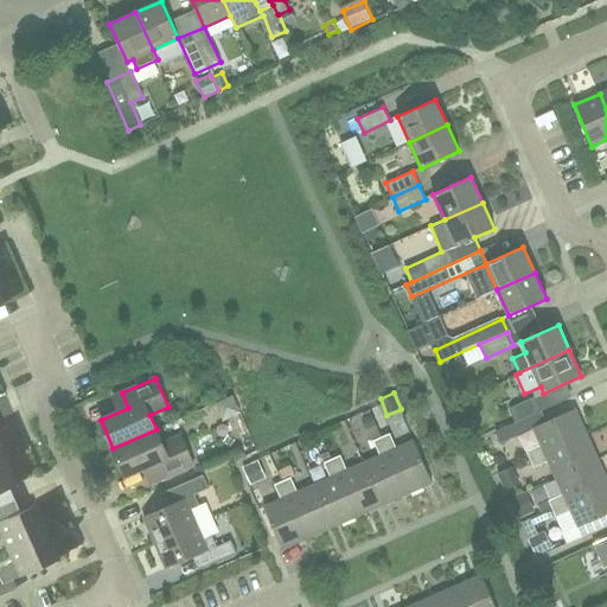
[(516,422),(542,410),(535,397),(510,409),(516,422)]
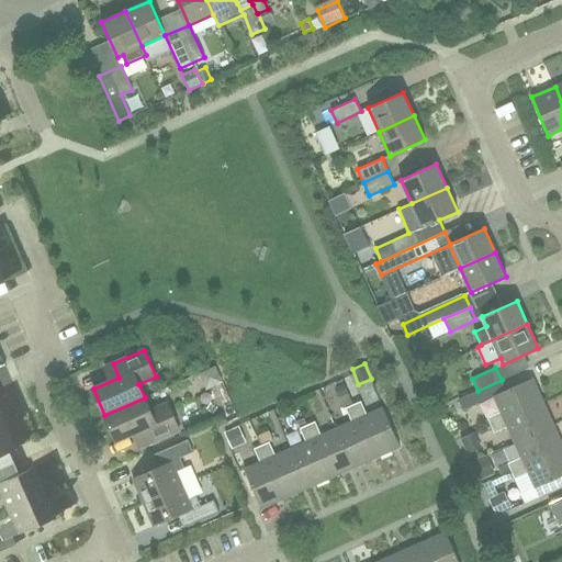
[(491,425),(542,402),(532,378),(493,395),(501,412),(487,417),(491,425)]
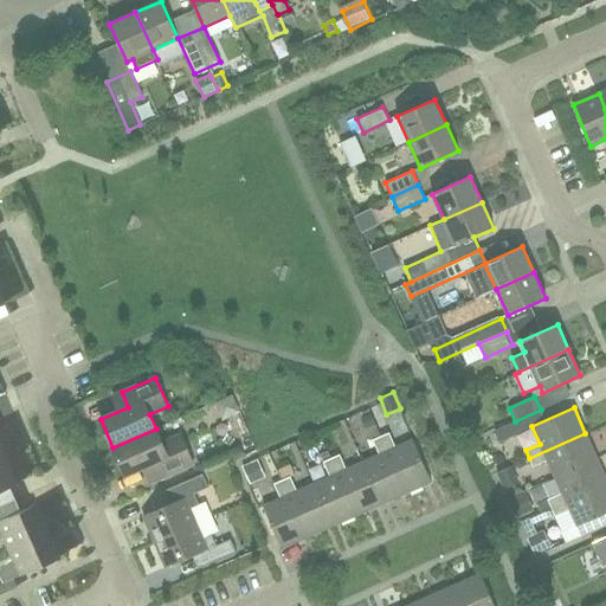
[(376,423),(372,413),(362,417),(367,427),(376,423)]
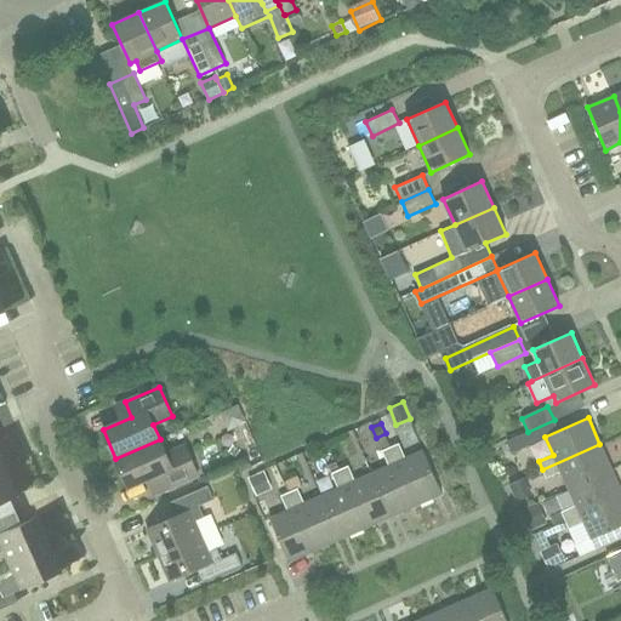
[(513,454),(525,448),(519,434),(507,440),(513,454)]
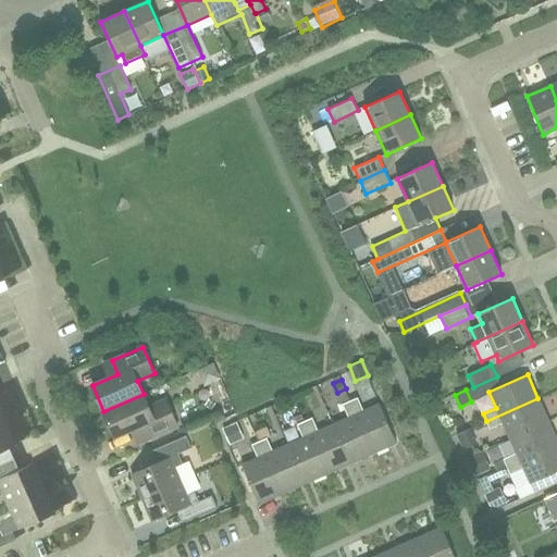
[(144,394),(103,411),(115,437),(140,426),(147,440),(177,426),(165,399),(149,407),(144,394)]
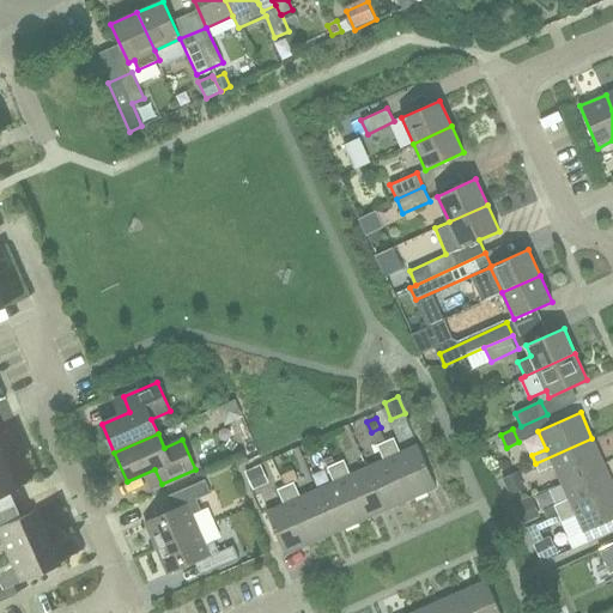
[(384,441),(411,499),(436,487),(418,444),(401,453),(394,437),(384,441)]
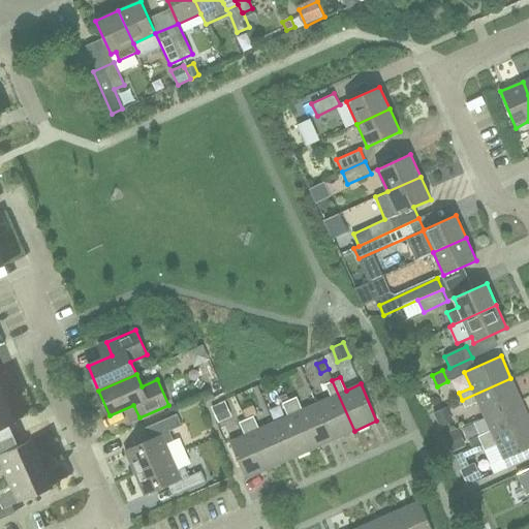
[(521,399),(510,378),(462,400),(465,407),(477,402),(484,415),(521,399)]
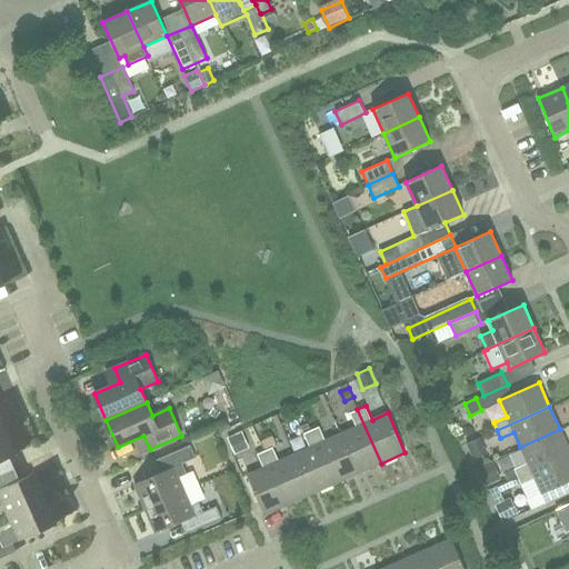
[(357,427),(340,433),(358,473),(381,463),(357,409),(350,412),(357,427)]
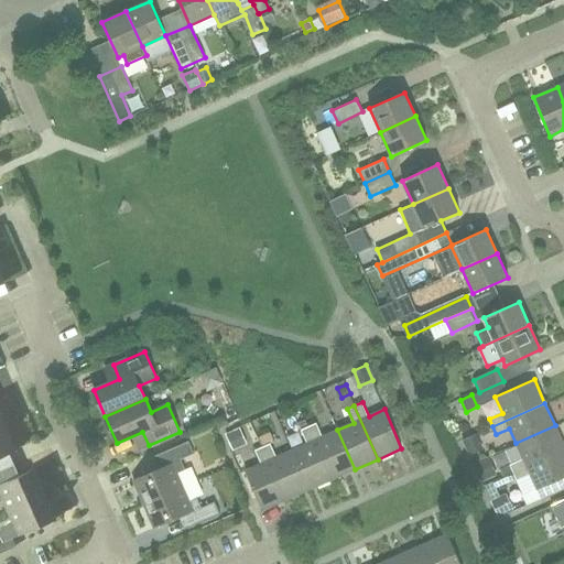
[(355,469),(337,430),(323,436),(316,422),(307,426),(332,479),(355,469)]
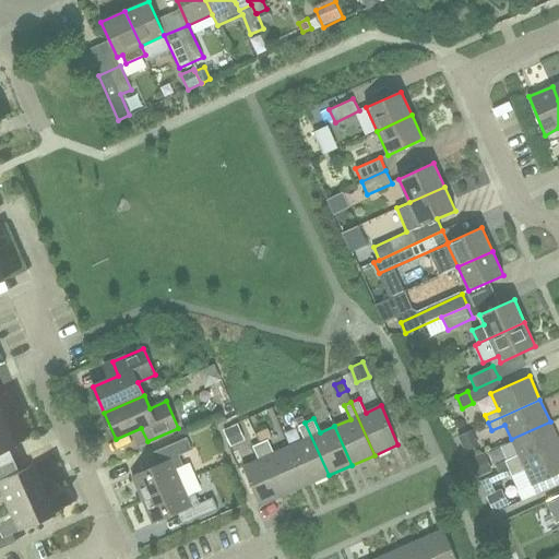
[(558,441),(550,421),(511,439),(519,454),(506,461),(509,467),(558,444),(558,441)]
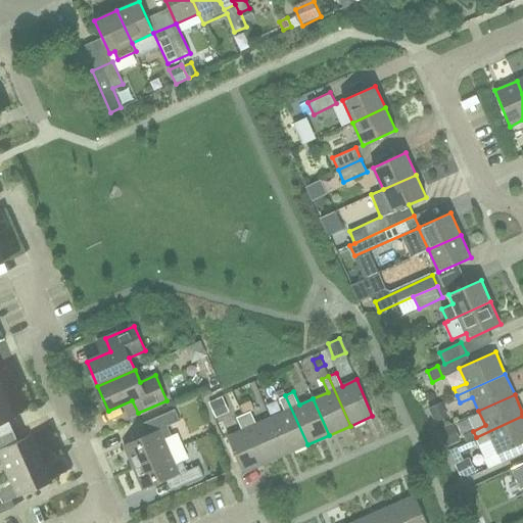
[(279,398),(285,411),(270,418),(286,454),(307,444),(285,395),(279,398)]
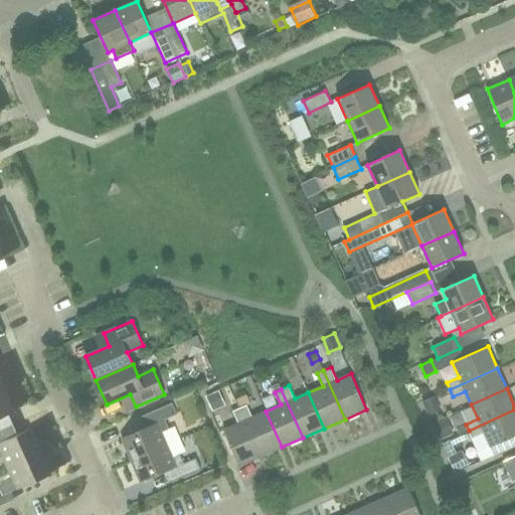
[(3,390),(0,391),(0,418),(13,413),(3,390)]
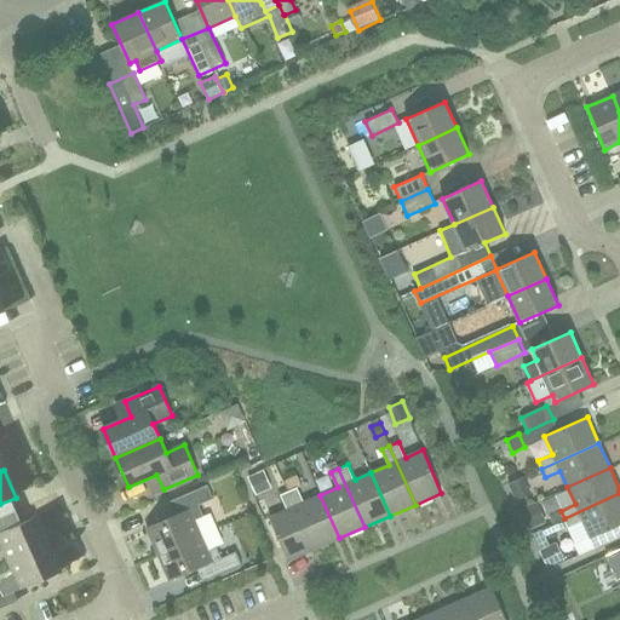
[(256,494),(270,488),(263,471),(248,477),(256,494)]
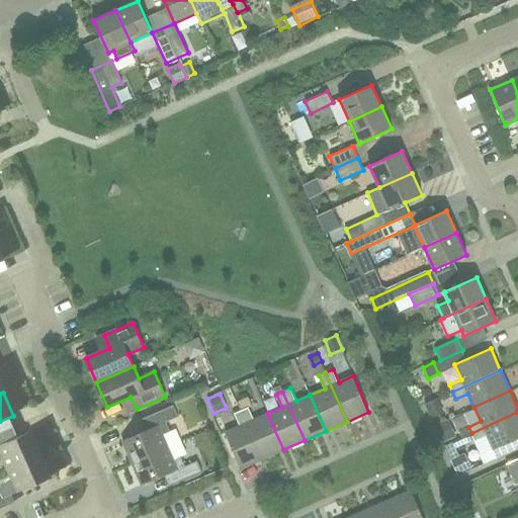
[(237,401),(241,410),(249,407),(252,405),(248,397),(237,401)]
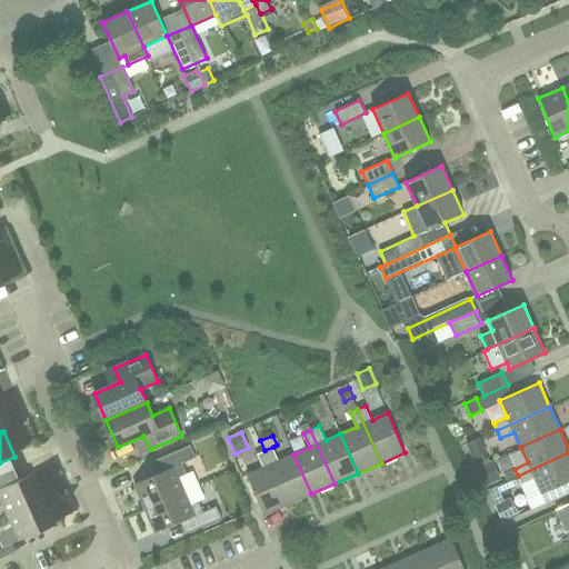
[(473,459),(475,459),(487,453),(480,438),(467,443),(466,443),(473,459)]
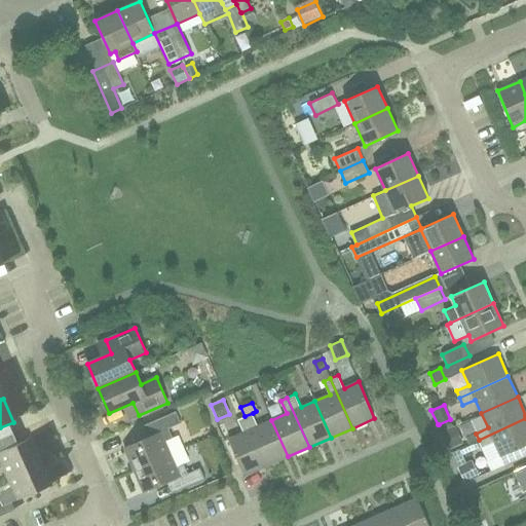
[(148,424),(153,435),(124,448),(134,471),(171,454),(165,442),(173,438),(168,428),(181,423),(176,412),(148,424)]
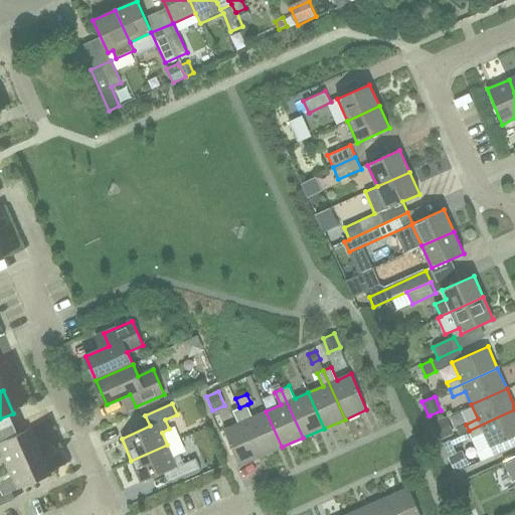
[(247,404),(239,407),(261,456),(282,447),(266,411),(252,416),(247,404)]
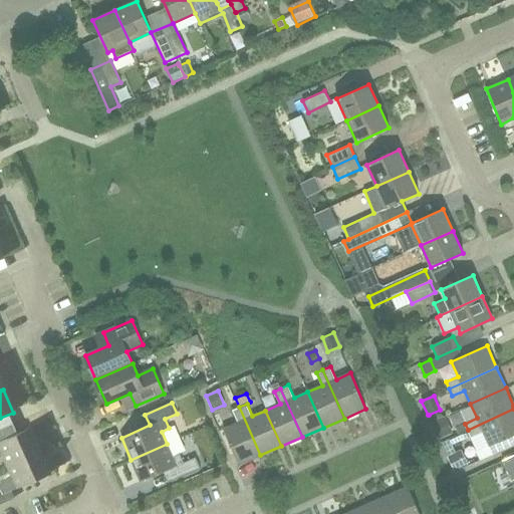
[(233,410),(238,423),(223,429),(239,465),(260,455),(239,407),(233,410)]
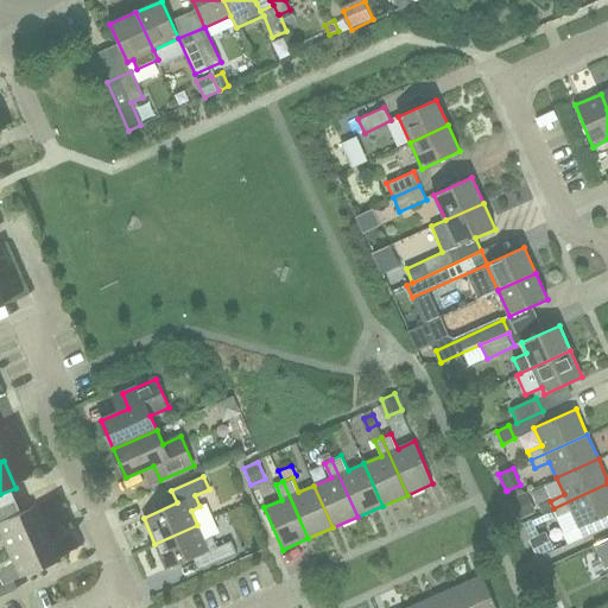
[(607,514),(607,483),(553,508),(557,518),(571,511),(580,527),(607,514)]
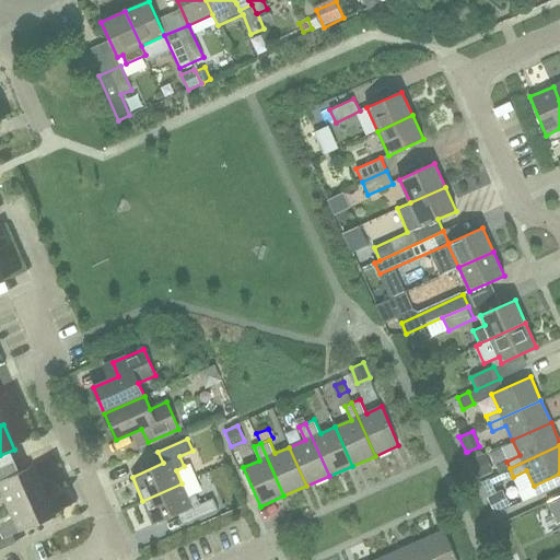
[(473,462),(479,478),(493,471),(487,456),(473,462)]
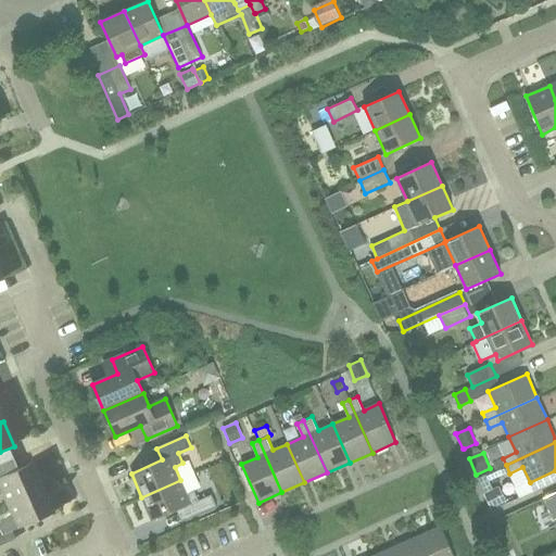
[(1,479),(0,477),(0,495),(2,496),(7,505),(42,490),(32,465),(1,479)]
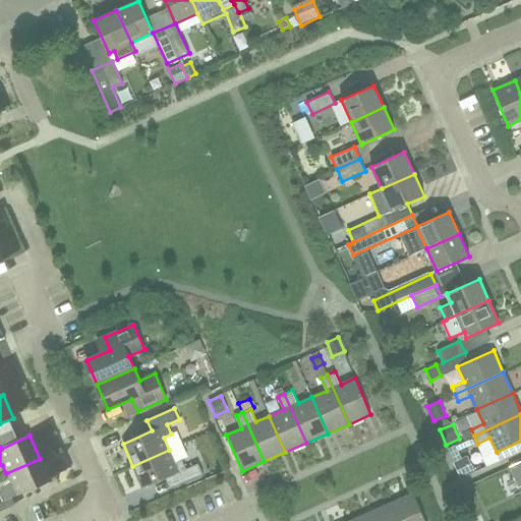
[(169,450),(132,466),(142,488),(173,475),(178,485),(204,475),(198,463),(186,469),(182,459),(175,463),(169,450)]
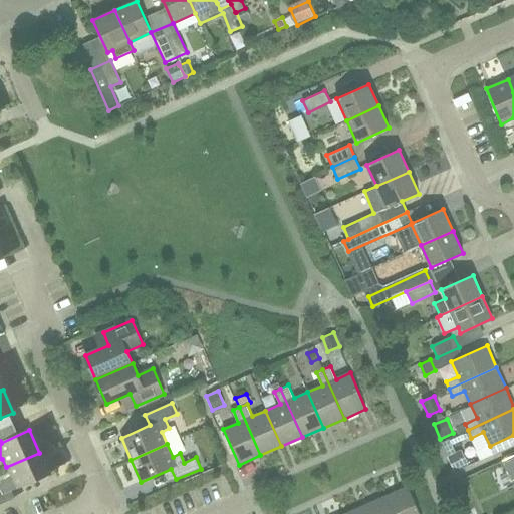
[(454,471),(468,464),(461,449),(447,456),(454,471)]
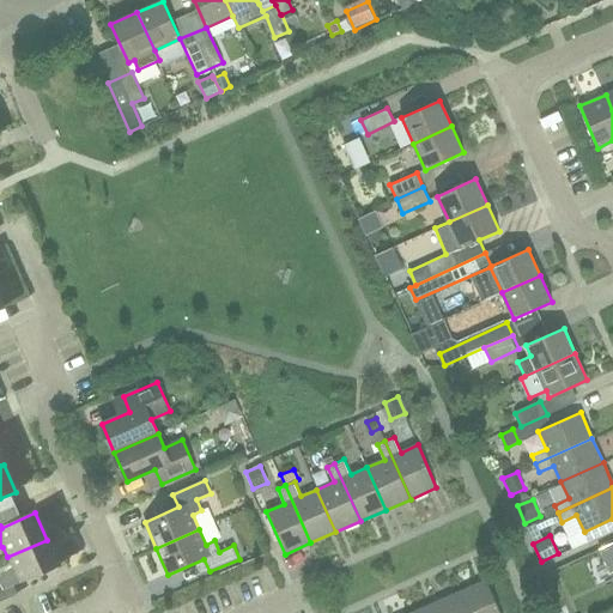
[(47,540),(7,557),(12,568),(0,577),(0,584),(2,592),(59,566),(47,540)]
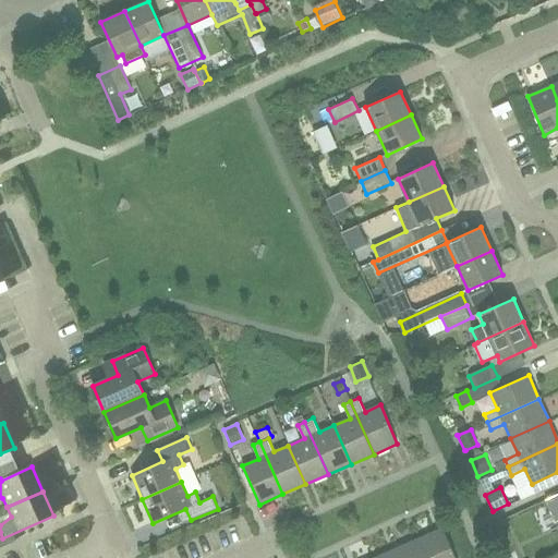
[(557,495),(545,501),(555,523),(557,521),(557,495)]
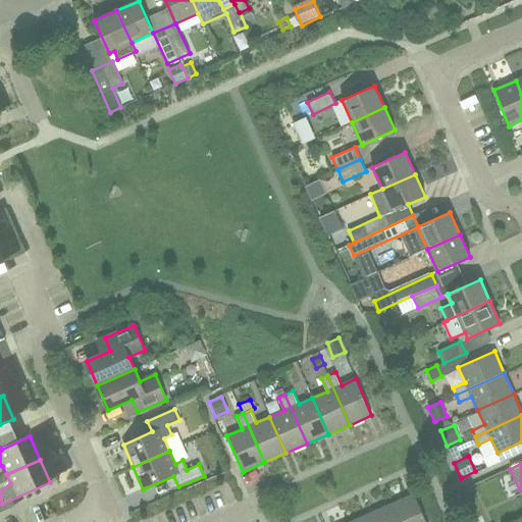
[(426,521),(414,493),(392,504),(400,521),(426,521)]
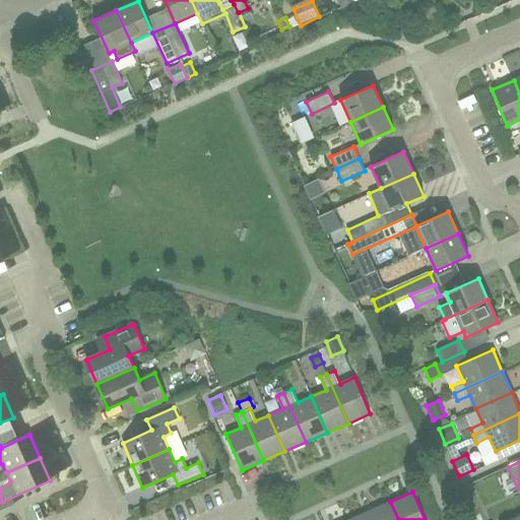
[(398,519),(390,502),(369,512),(373,519),(398,519)]
